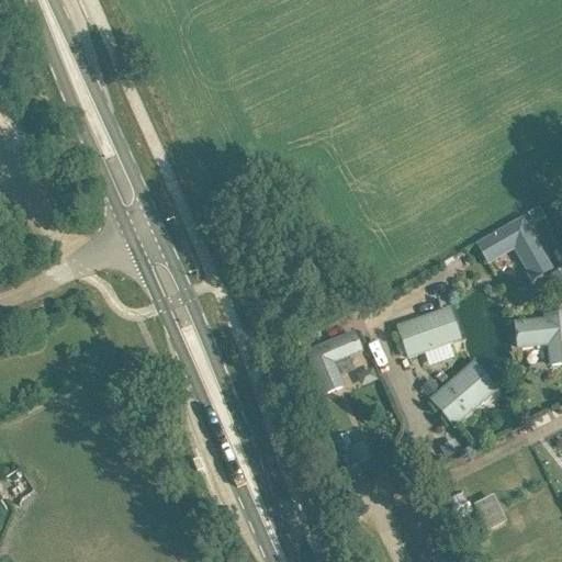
[(527,216),(475,240),(486,263),(516,250),(530,281),(552,270),(527,216)]
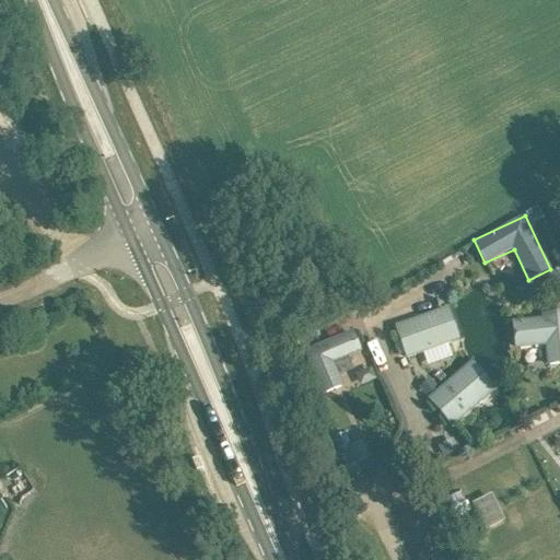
[(453,356),(448,343),(462,339),(448,305),(395,325),(407,359),(423,352),(429,364),(453,356)]
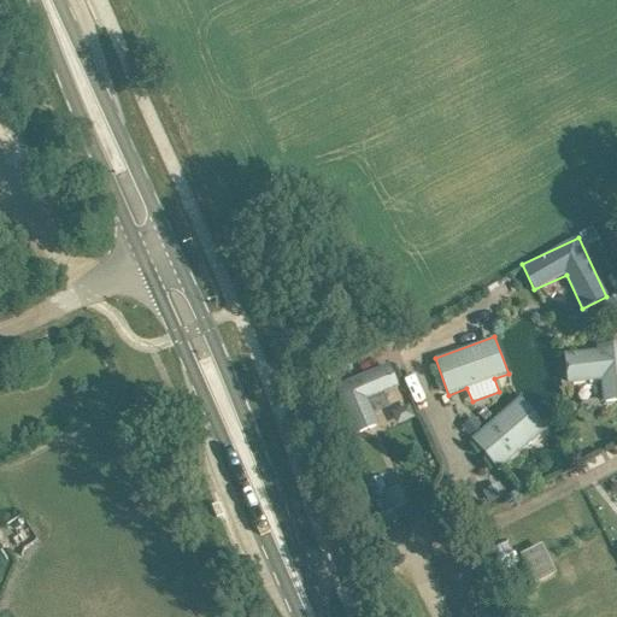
[(616,397),(616,348),(556,356),(559,386),(597,381),(599,400),(616,397)]
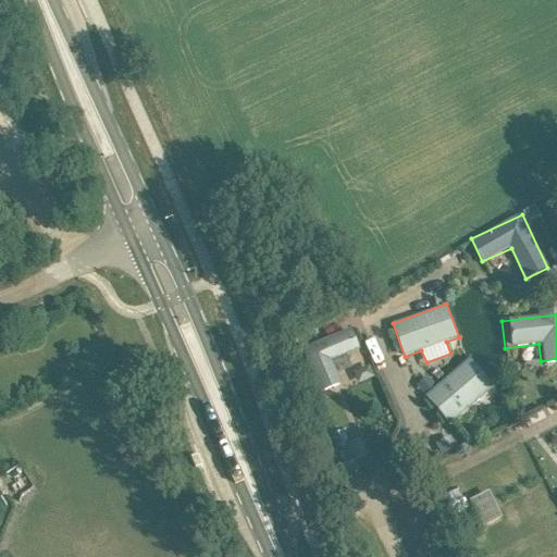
[(329,392),(343,386),(332,359),(360,348),(351,325),(309,343),(329,392)]
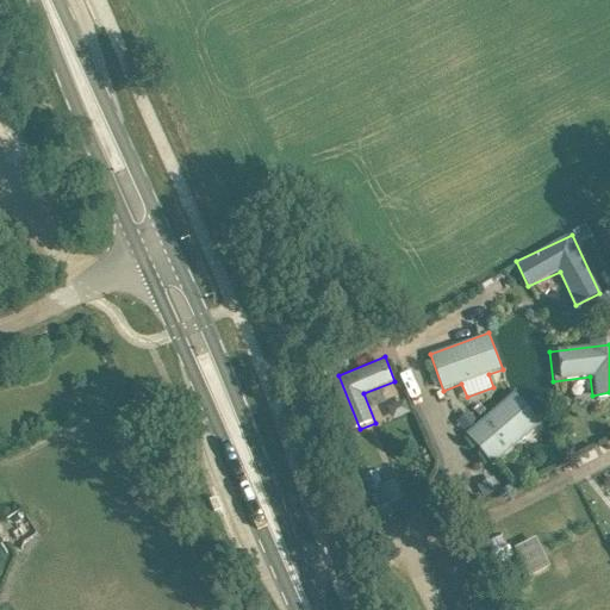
[(493,464),(542,423),(516,391),(466,433),(493,464)]
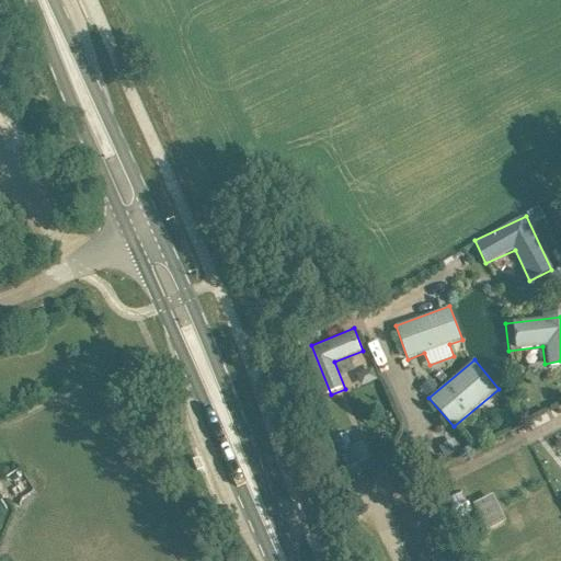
[(420,387),(428,398),(437,389),(428,379),(420,387)]
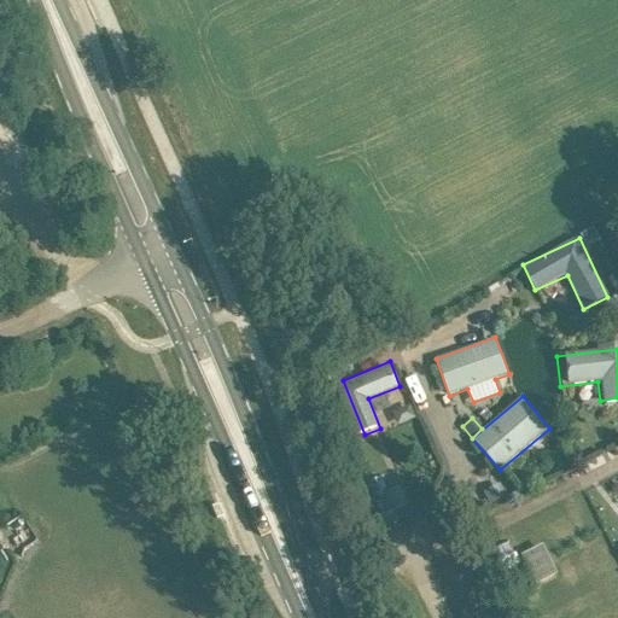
[(507,499),(500,484),(483,493),(490,507),(507,499)]
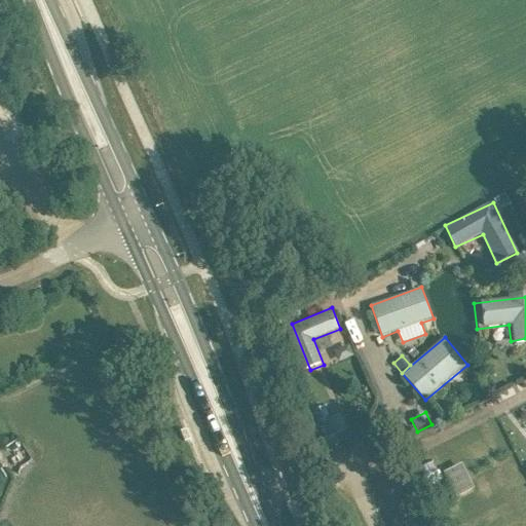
[(347,430),(341,414),(326,420),(332,437),(347,430)]
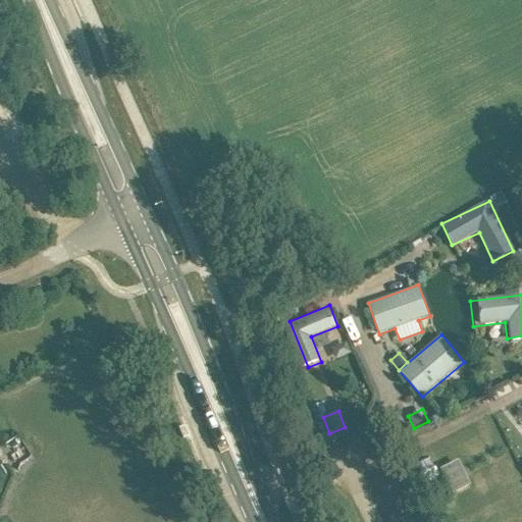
[(454,462),(436,470),(447,492),(464,483),(454,462)]
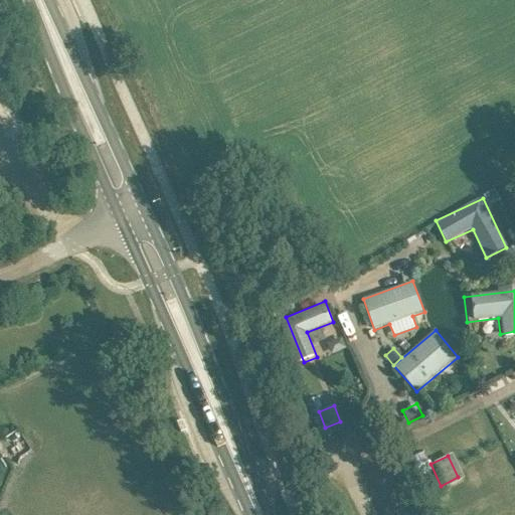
All buildings are outlined.
